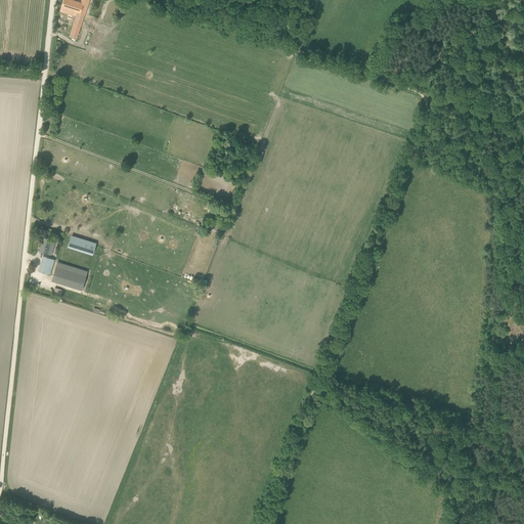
[(78,11),(85,13),(89,0),(81,0),(81,2),(73,0),(62,0),(59,10),(76,15),(77,11),(78,11)]
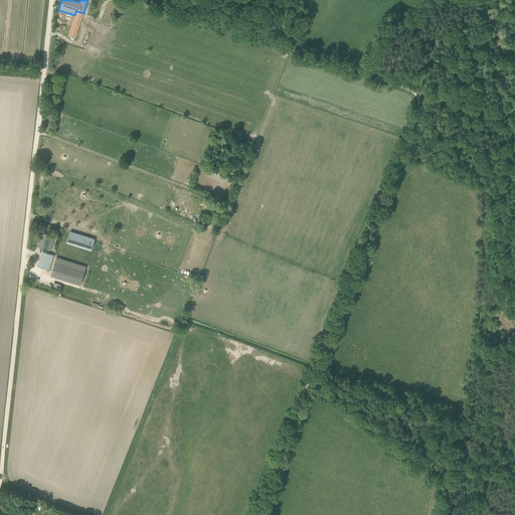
[(75,38),(83,13),(76,11),(67,35),(75,38)]
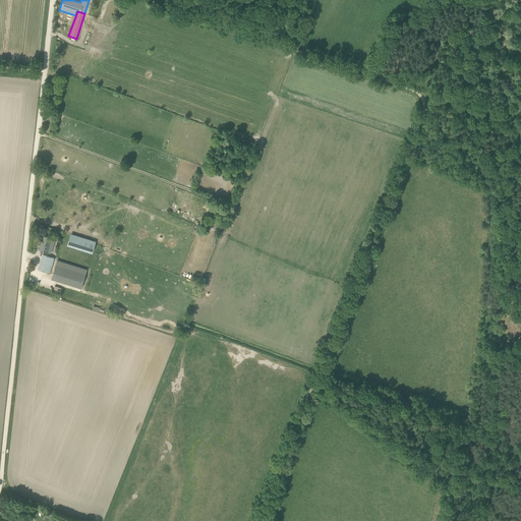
[(206,227),(219,232),(222,226),(208,221),(206,227)]
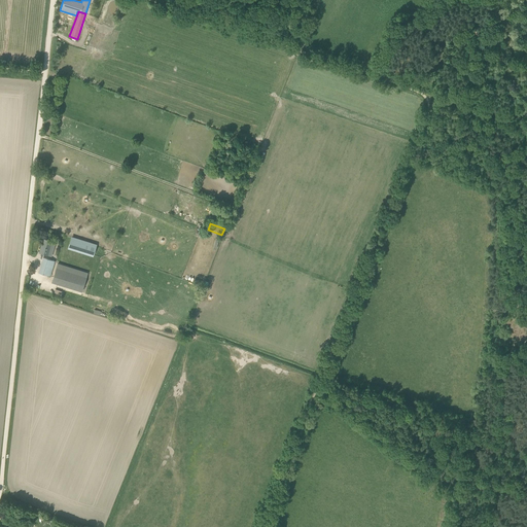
[(94,255),(97,243),(71,236),(68,248),(94,255)]
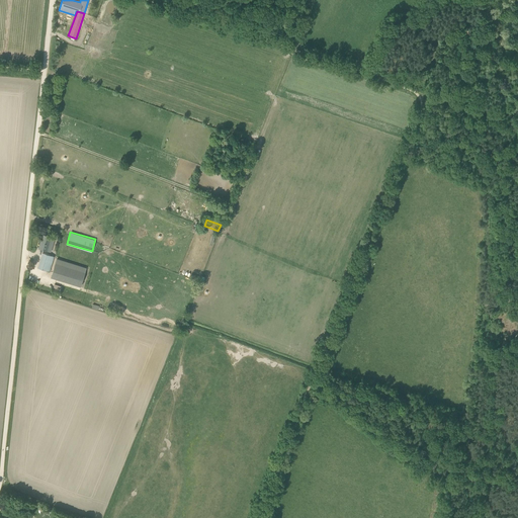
[(53,245),(50,244),(52,237),(42,234),(41,239),(42,239),(39,248),(48,251),(48,250),(51,251),(53,245)]
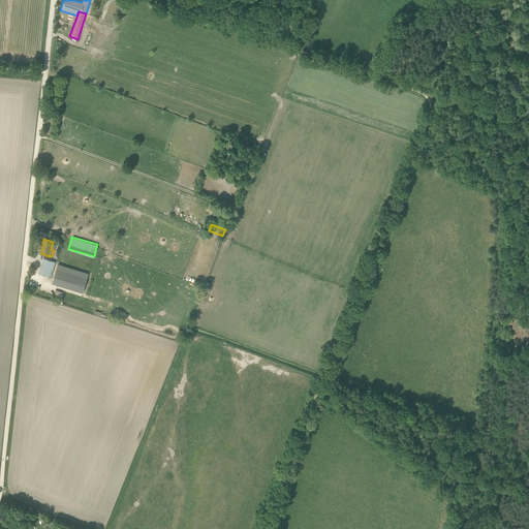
[(55,261),(49,259),(43,258),(39,273),(50,277),(55,261)]
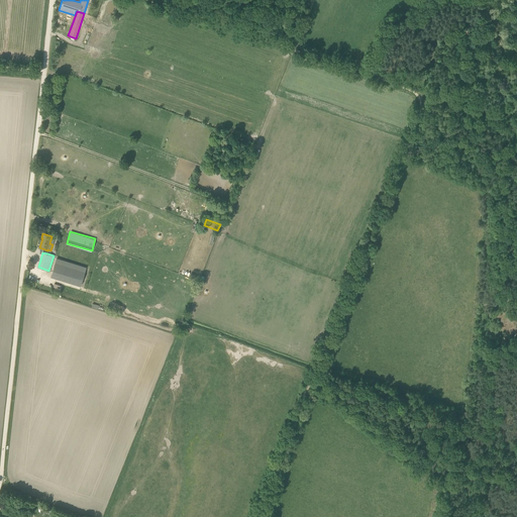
[(57,259),(52,277),(81,286),(86,268),(57,259)]
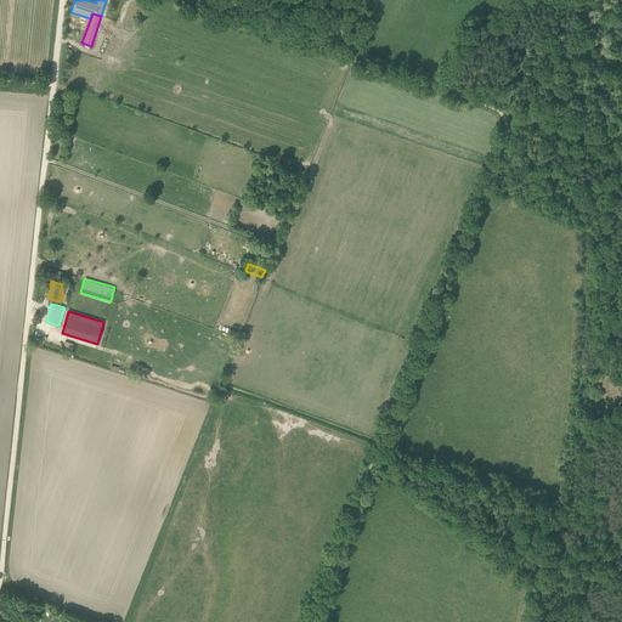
[(222,352),(228,338),(224,337),(219,351),(222,352)]
